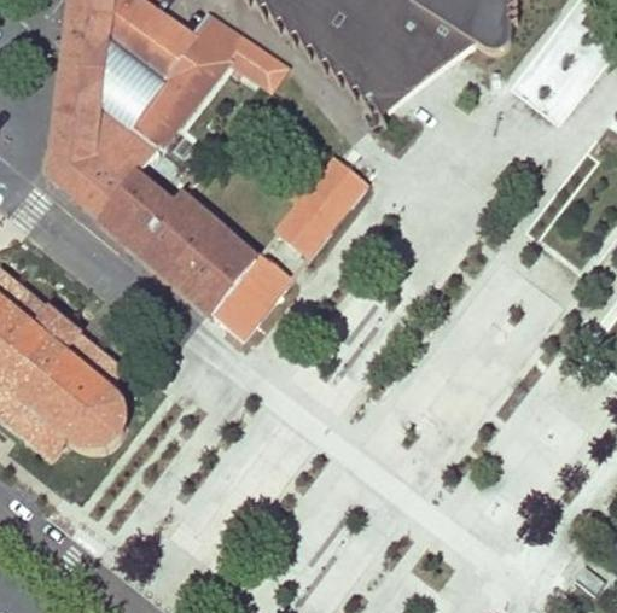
[(63,188),(102,221),(137,177),(158,151),(131,128),(163,83),(74,12),(82,0),(97,0),(100,3),(102,0),(71,0),(51,177),(63,188)]
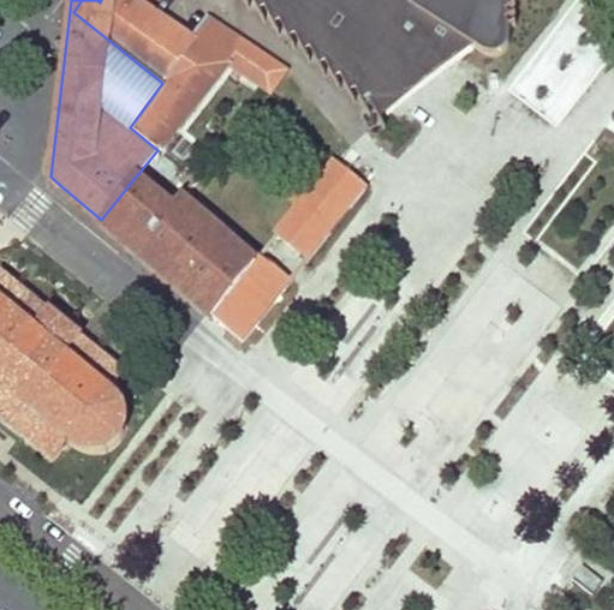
[(180,129),(226,67),(192,42),(212,16),(208,15),(192,36),(142,0),(101,0),(100,3),(96,0),(82,0),(73,12),(162,83),(130,127),(158,150),(177,126),(180,129)]
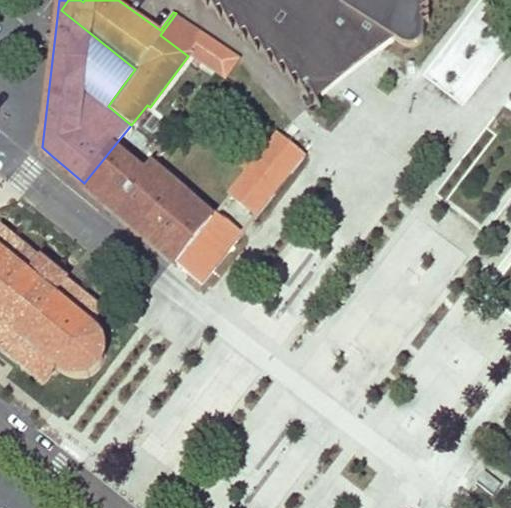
[(252,35),(256,41),(262,38),(269,52),(275,50),(281,63),(288,61),(294,75),(299,73),(305,85),(312,81),(317,89),(388,32),(394,36),(401,41),(409,44),(417,44),(421,40),(426,35),(426,23),(423,15),(427,13),(423,7),(427,5),(424,0),(214,0),(217,6),(223,3),(229,19),(237,16),(243,30),(249,27),(252,35)]
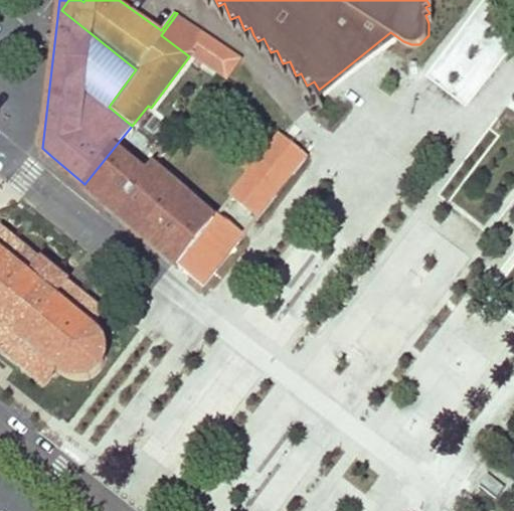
[(227,77),(241,57),(177,13),(161,35),(189,56),(194,51),(215,67),(227,77)]
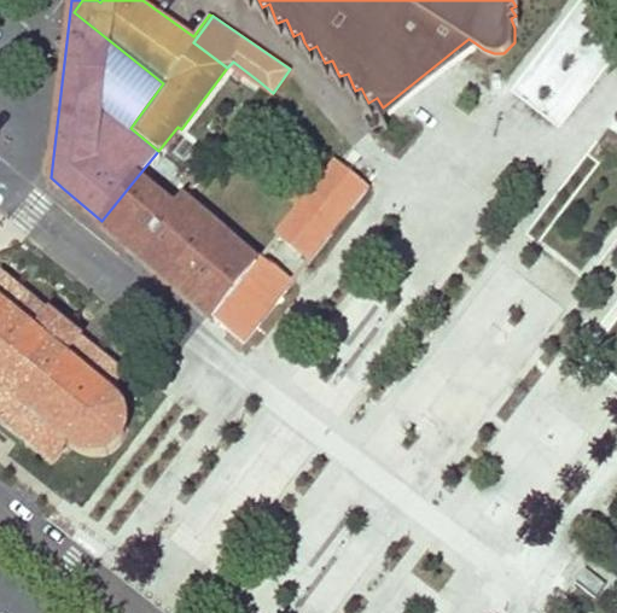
[(351,205),(370,184),(336,155),(320,176),(298,204),(278,229),(280,232),(310,257),(333,229),(330,227),(349,203),(351,205)]
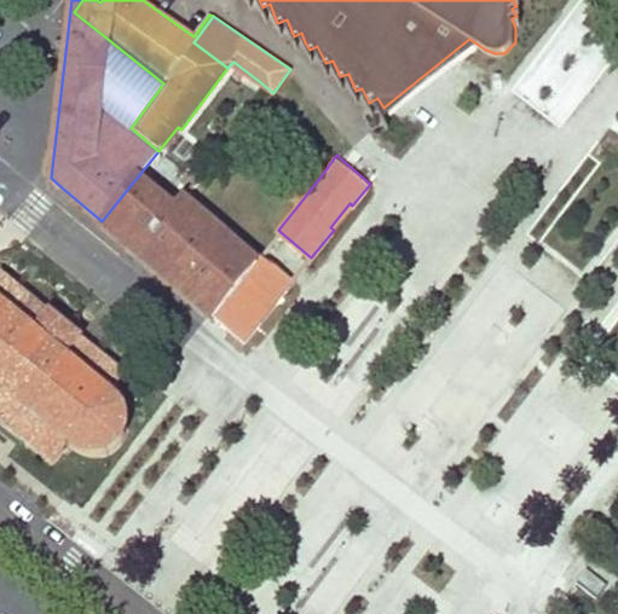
[(321,177),(307,167),(287,193),(299,204),(321,177)]
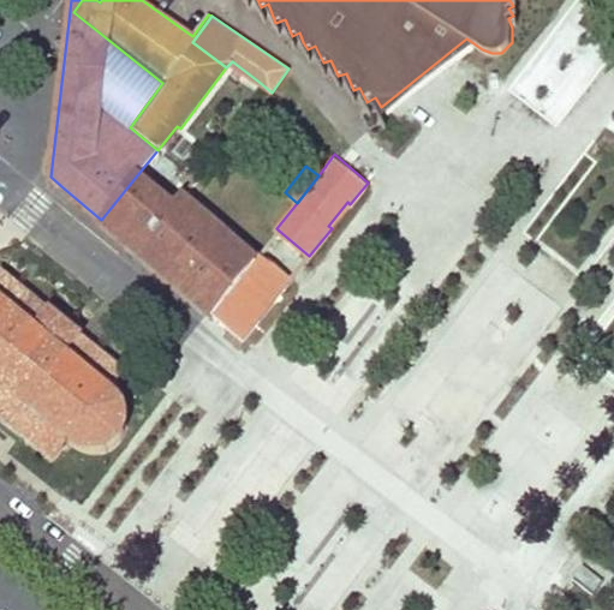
[(136,177),(101,220),(136,249),(172,204),(136,177)]
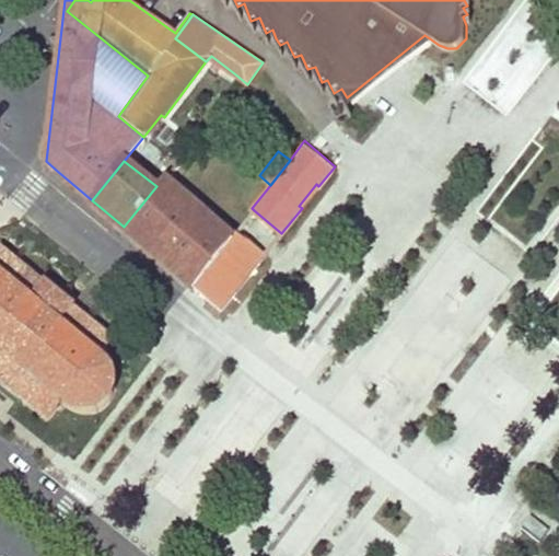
[(156,186),(124,227),(193,285),(232,238),(163,180),(156,186)]
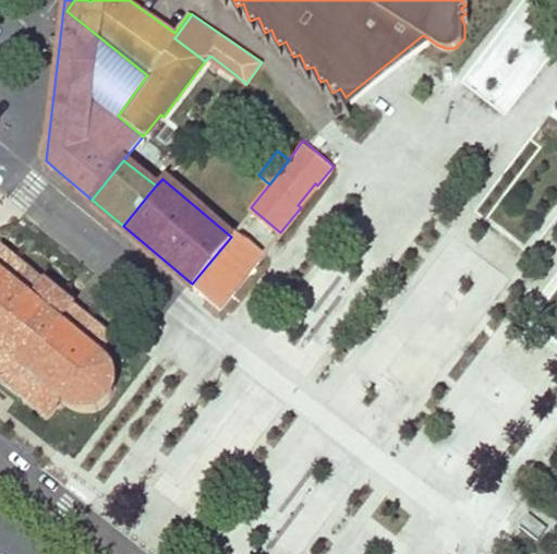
[(253,209),(235,230),(263,253),(280,232),(253,209)]
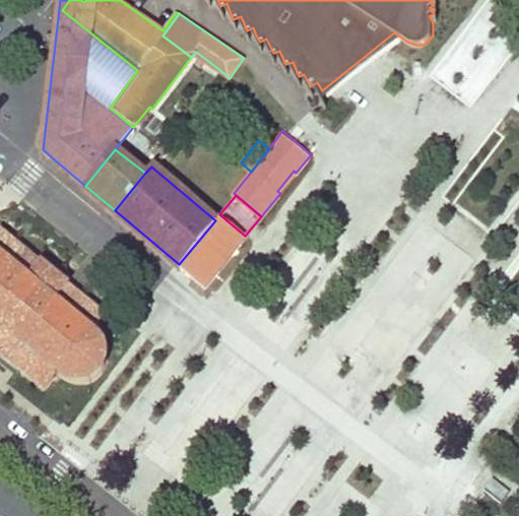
[(215,220),(179,264),(204,286),(245,236),(219,214),(215,220)]
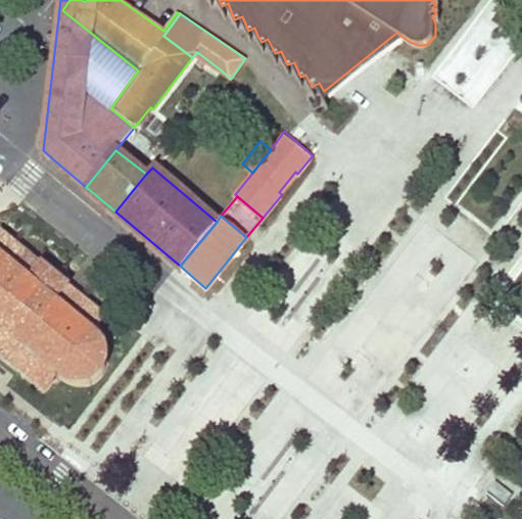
[(0,230),(0,352),(46,390),(59,372),(67,380),(77,384),(84,385),(93,383),(99,379),(106,373),(109,363),(110,352),(109,344),(104,337),(97,332),(93,330),(106,314),(2,228),(0,230)]
